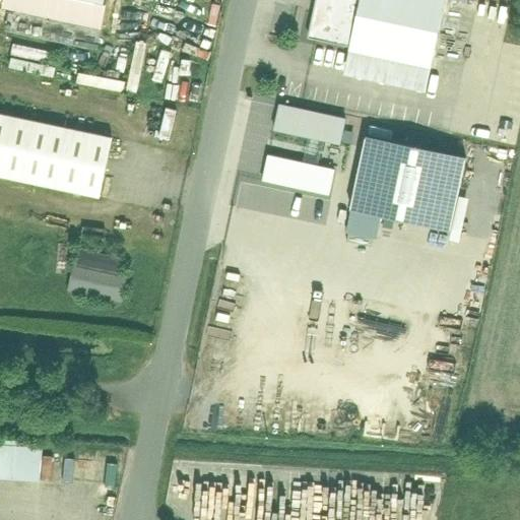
[(107,0),(0,0),(0,5),(101,28),(107,0)]
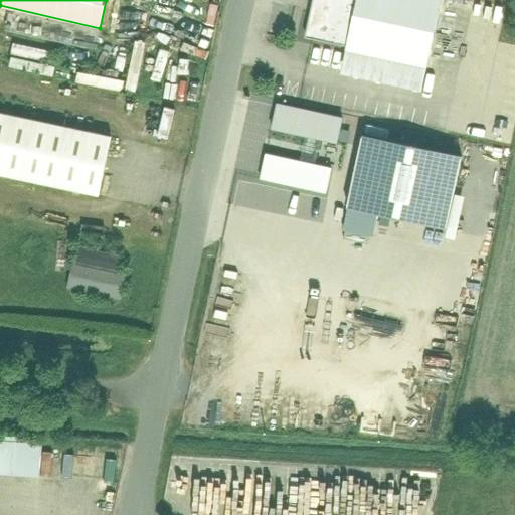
[(311,0),(303,37),(344,46),(338,72),(418,90),(439,0),(311,0)]
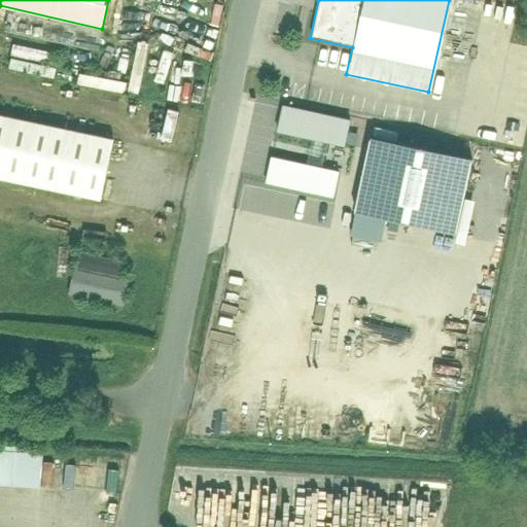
[(348,121),(281,106),(276,132),(343,146),(348,121)]
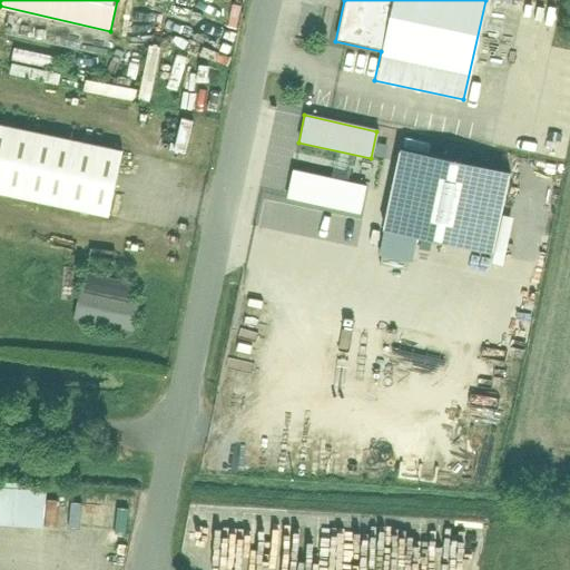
[(123,145),(0,117),(0,197),(105,222),(123,145)]
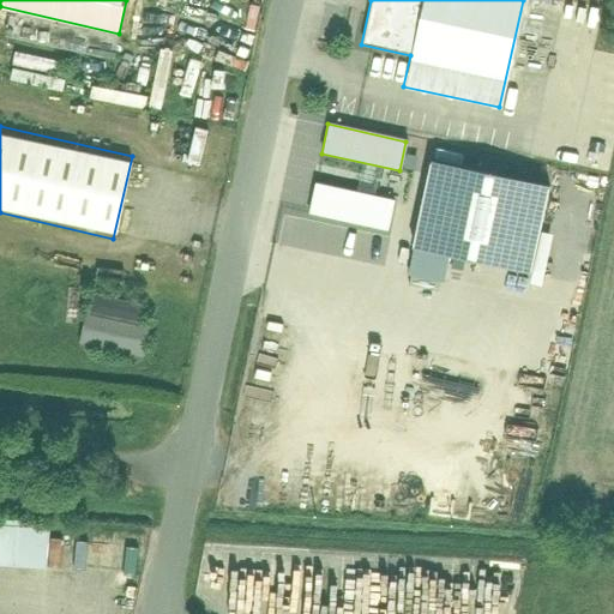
[(547,188),(431,163),(407,274),(441,282),(446,258),(528,276),(547,188)]
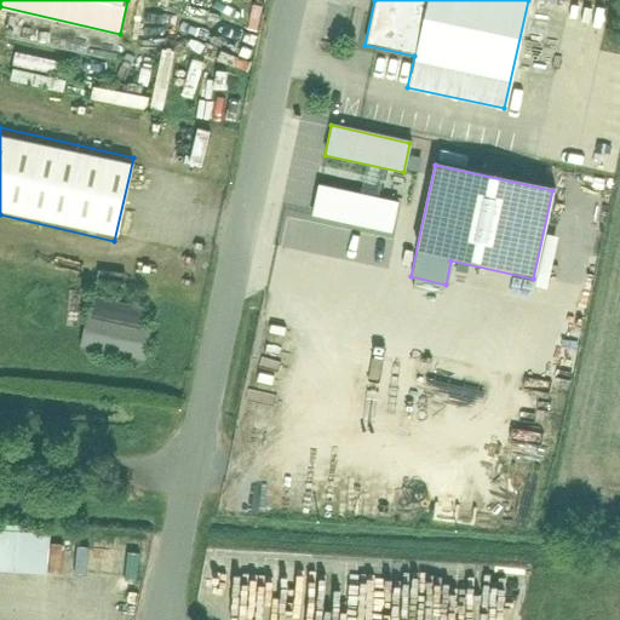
[(396,204),(319,188),(313,216),(390,233),(396,204)]
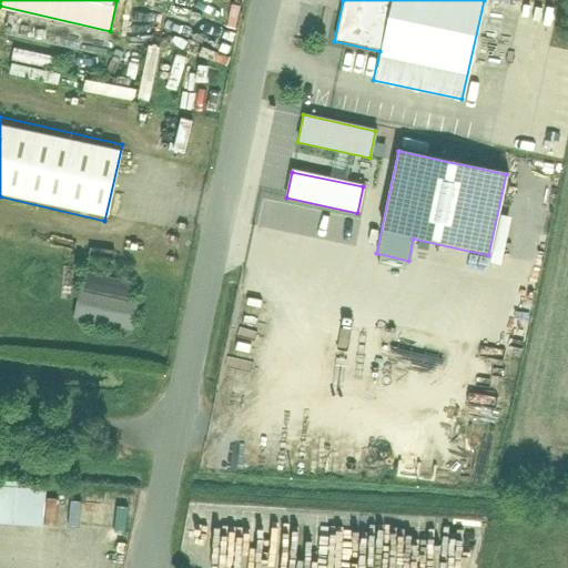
[(79,272),(69,320),(130,333),(140,285),(79,272)]
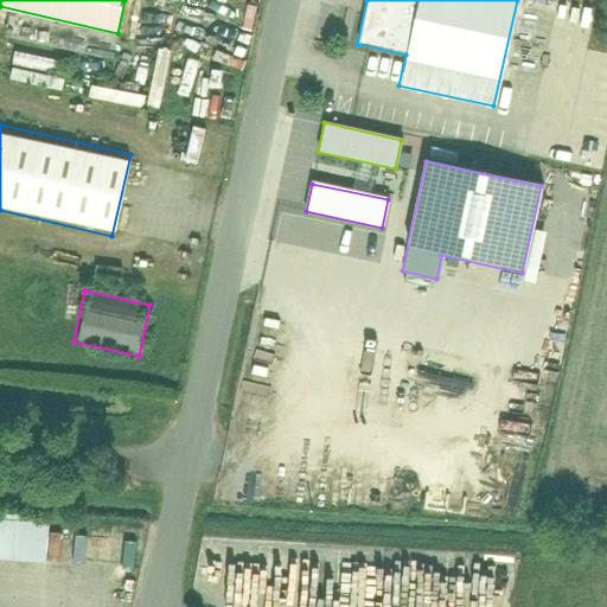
[(0,509),(0,560),(49,563),(52,511),(0,509)]
